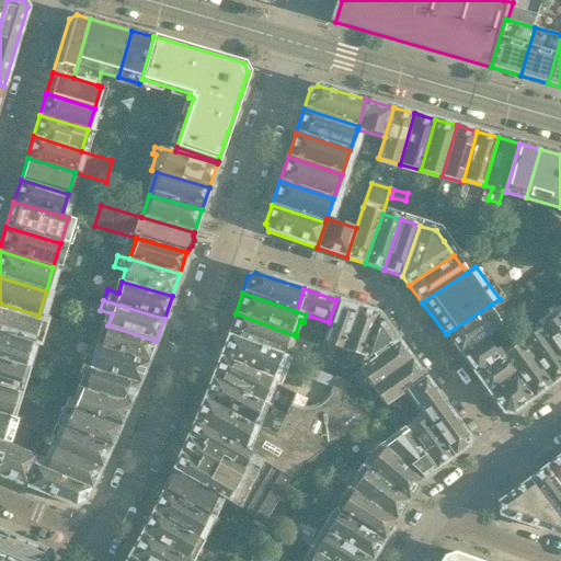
[(336,300),(329,322),(321,347),(341,354),(357,307),(336,300)]
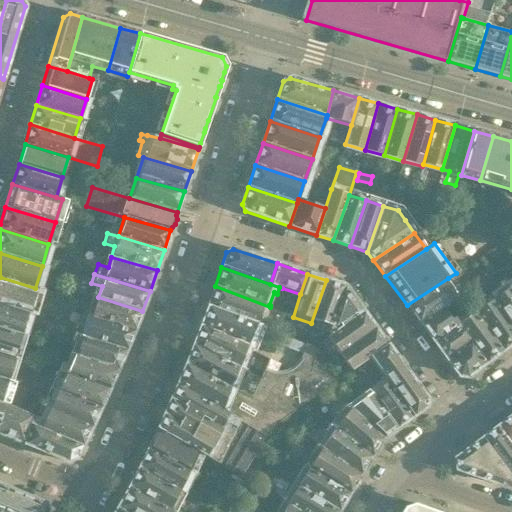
[(35,288),(0,277),(0,304),(28,313),(37,316),(44,291),(35,288)]
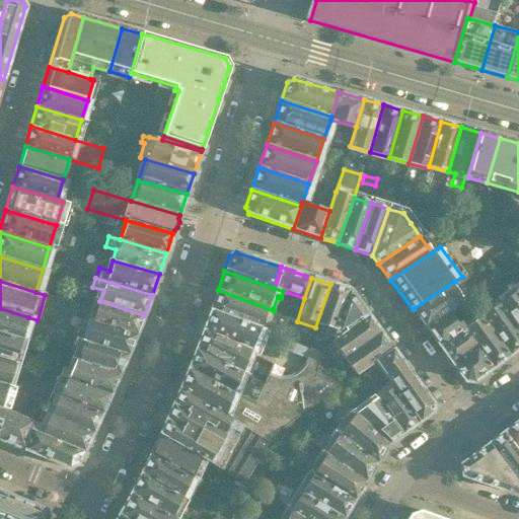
[(454,282),(413,309),(425,327),(451,309),(450,309),(455,306),(467,299),(454,282)]
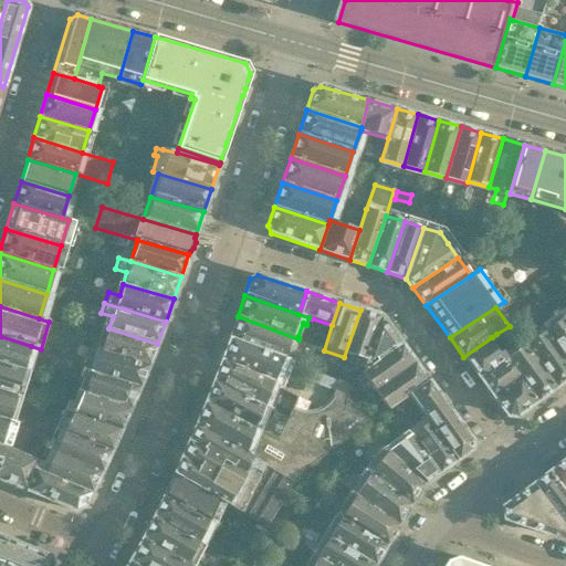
[(380,316),(360,310),(344,357),(364,364),(380,316)]
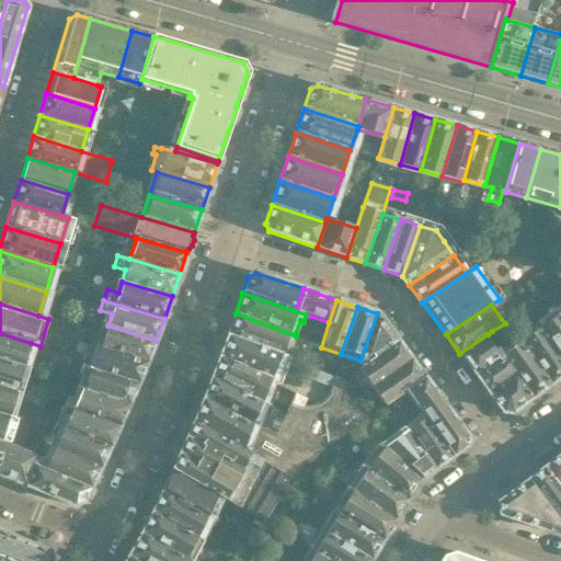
[(560,320),(557,315),(553,309),(548,312),(552,318),(539,328),(560,359),(560,320)]
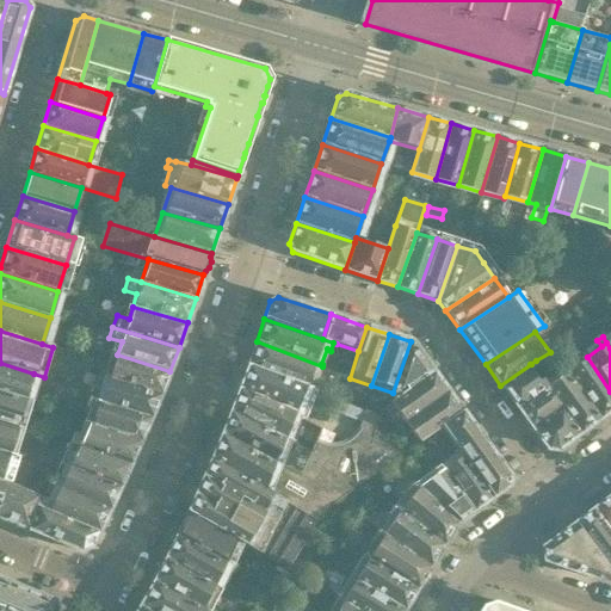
[(313,390),(322,366),(257,341),(247,366),(306,388),(313,390)]
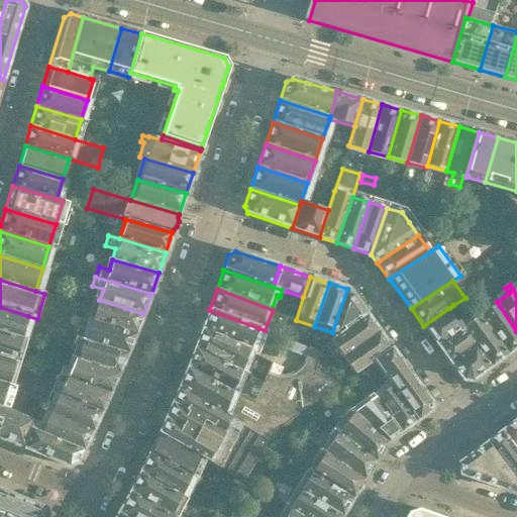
[(347,289),(332,332),(332,333),(335,337),(367,315),(347,289)]
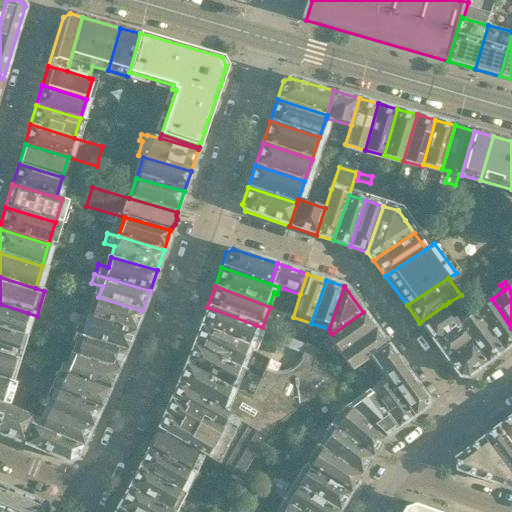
[(142,311),(98,297),(91,295),(78,335),(126,350),(142,311)]
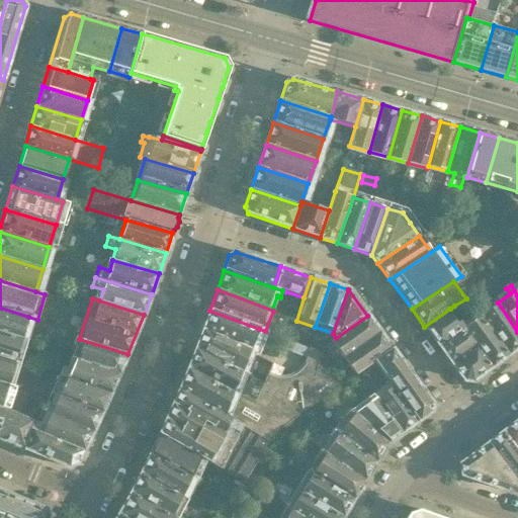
[(517,348),(517,332),(498,303),(480,316),(508,355),(517,348)]
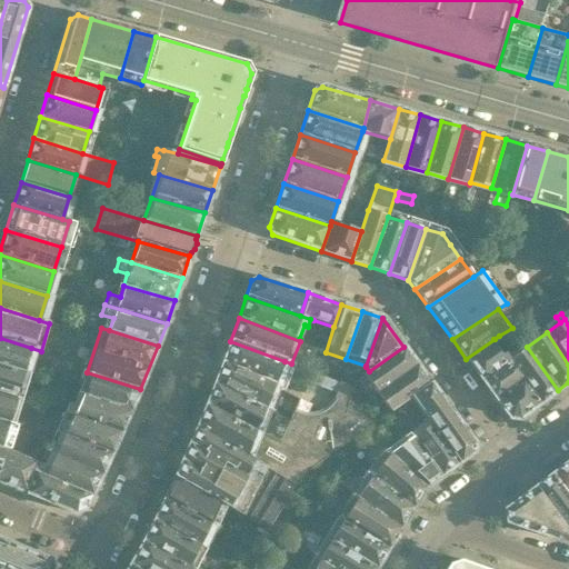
[(31,348),(0,338),(0,366),(23,373),(31,348)]
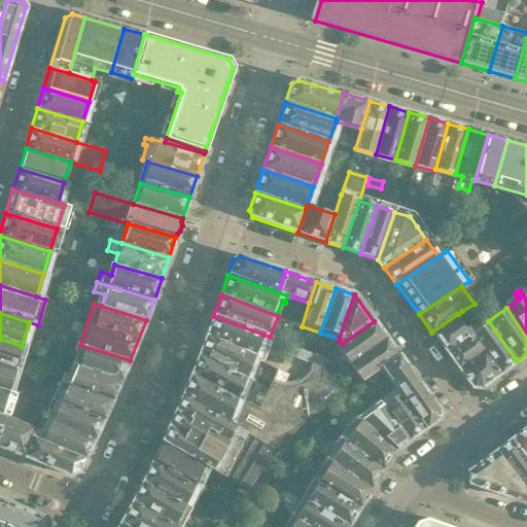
[(458,314),(431,332),(447,352),(471,335),(471,334),(458,314)]
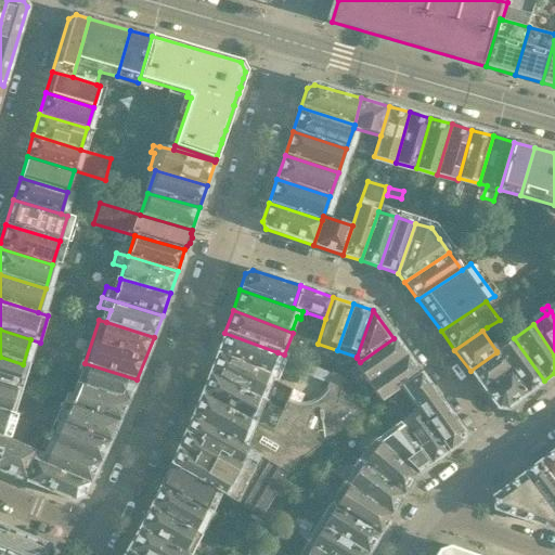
[(278,352),(224,333),(218,349),(271,371),(278,352)]
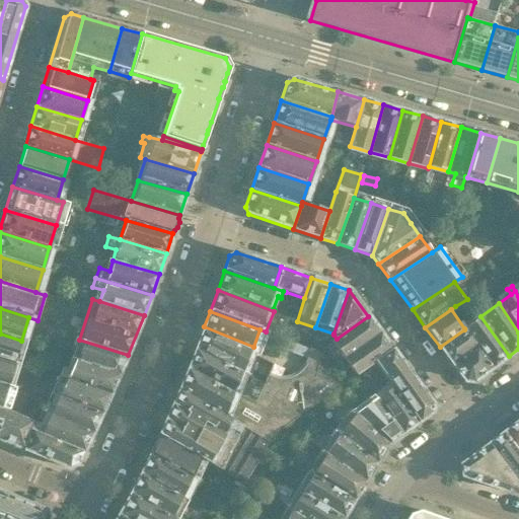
[(368,316),(337,339),(334,341),(346,357),(379,332),(368,316)]
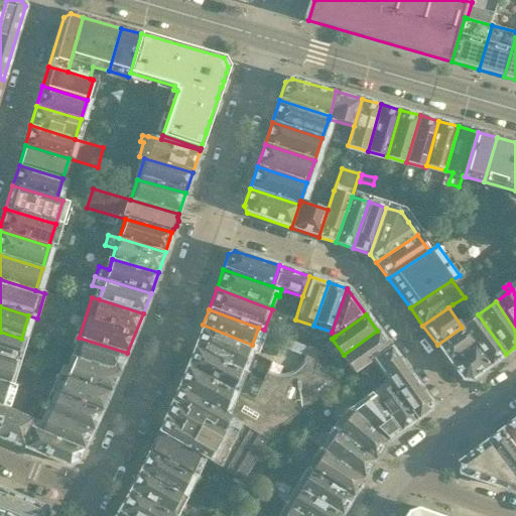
[(506,354),(478,314),(462,327),(462,328),(474,344),(490,367),(506,354)]
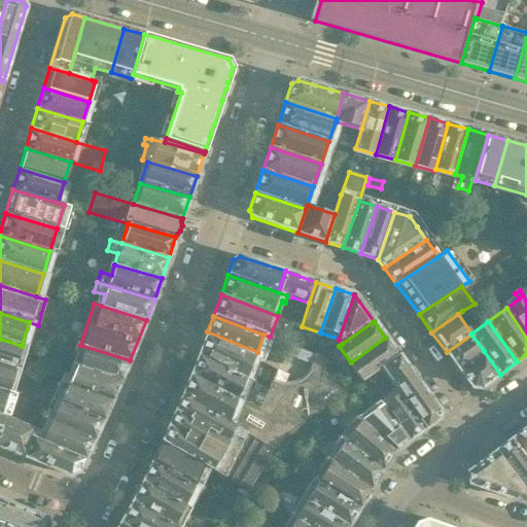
[(251,366),(257,352),(207,331),(203,344),(251,366)]
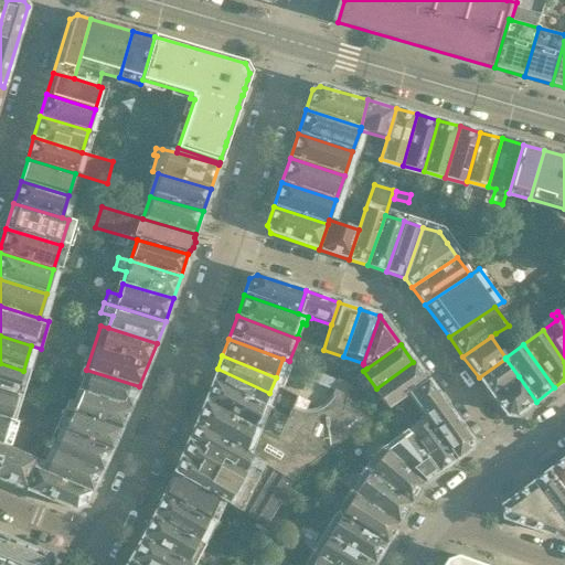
[(505,359),(479,377),(491,395),(519,376),(505,359)]
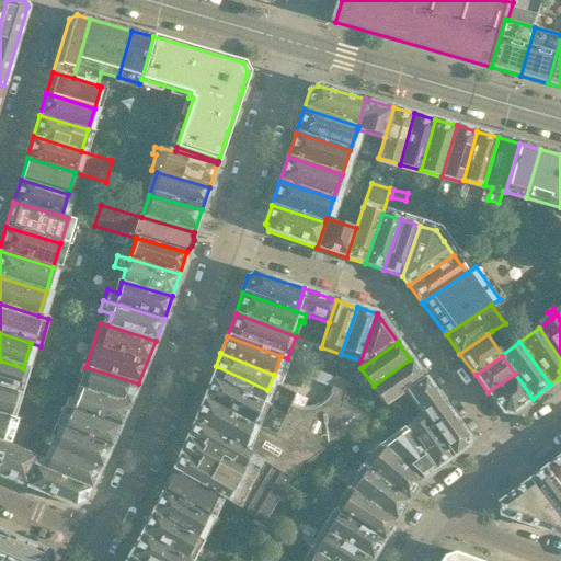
[(404,390),(423,377),(410,359),(374,386),(387,403),(393,399),(404,390)]
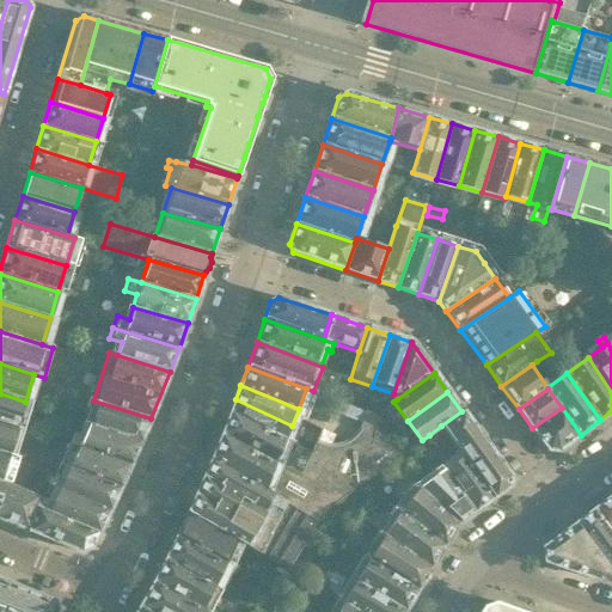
[(25,402),(0,393),(0,423),(17,429),(25,402)]
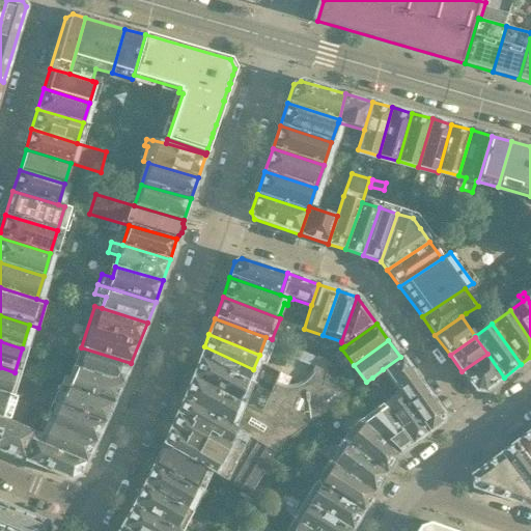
[(131,363),(81,347),(75,346),(72,355),(81,357),(76,369),(121,384),(131,363)]
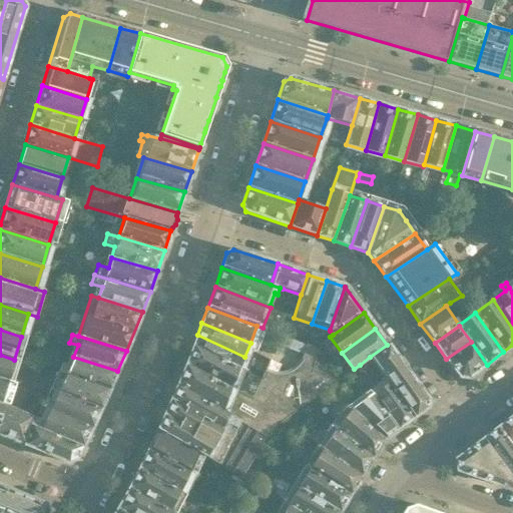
[(197,335),(192,348),(239,372),(244,357),(197,335)]
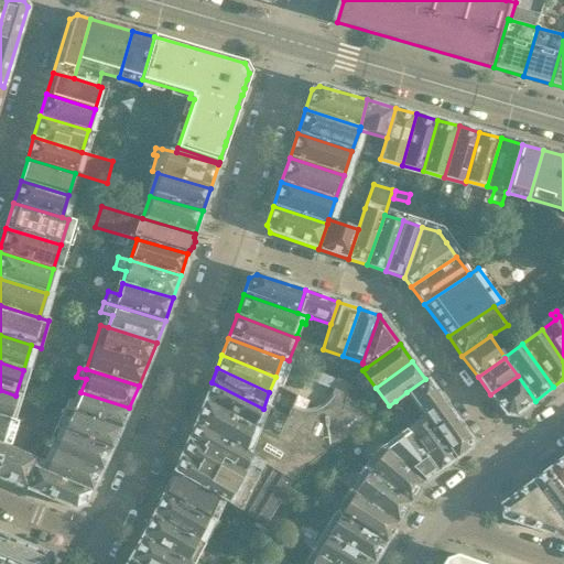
[(518,376),(490,394),(506,415),(513,416),(535,401),(518,376)]
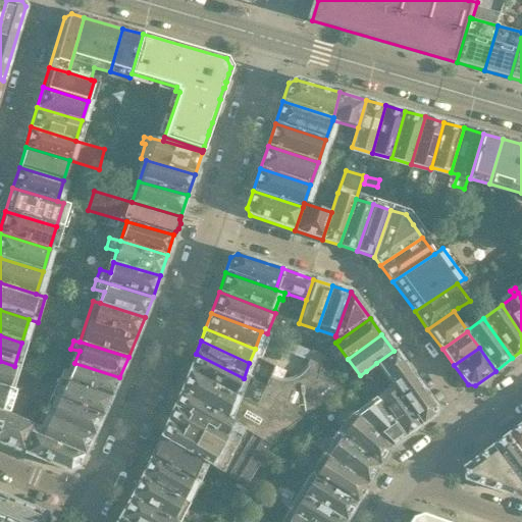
[(413,376),(394,351),(376,363),(381,370),(395,389),(413,376)]
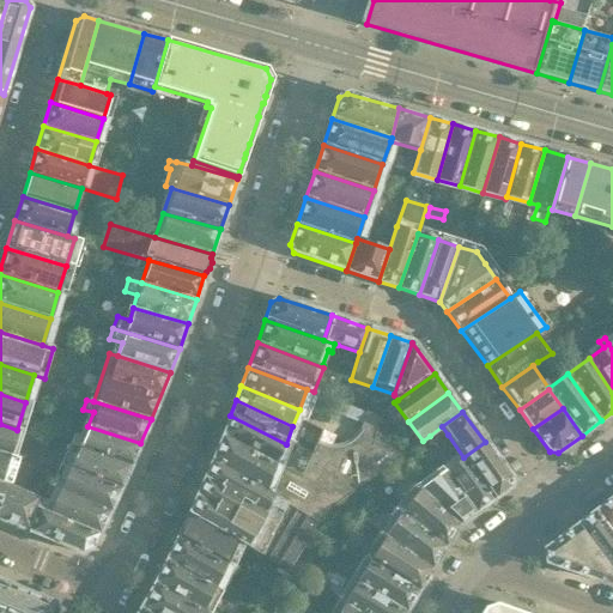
[(345,498),(406,451),(377,441),(378,438),(376,437),(383,419),(368,413),(360,428),(358,432),(353,436),(350,439),(344,442),(339,443),(334,444),(328,444),(323,443),(317,442),(302,477),(278,465),(222,436),(211,461),(273,495),(317,519),(345,498)]
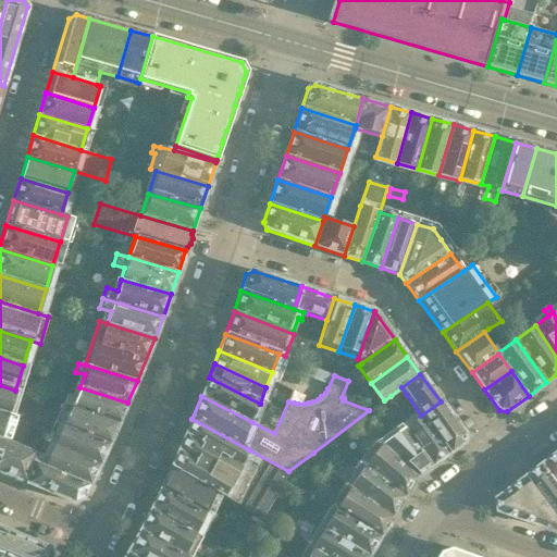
[(209,378),(201,396),(252,422),(260,404),(209,378)]
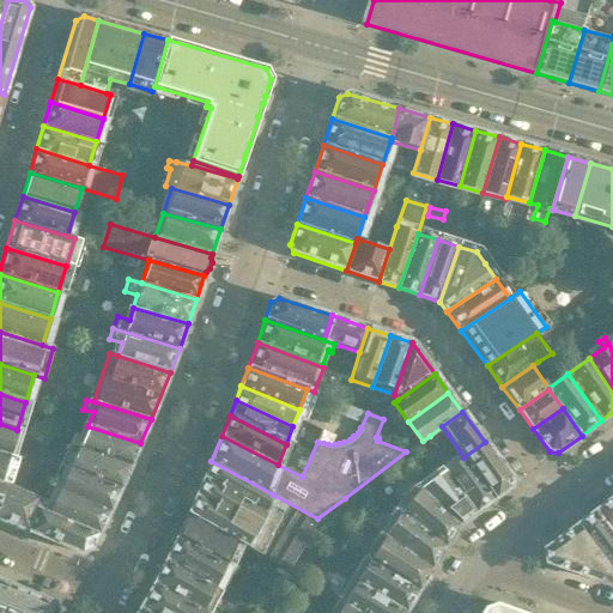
[(17,430),(0,424),(0,453),(8,456),(17,430)]
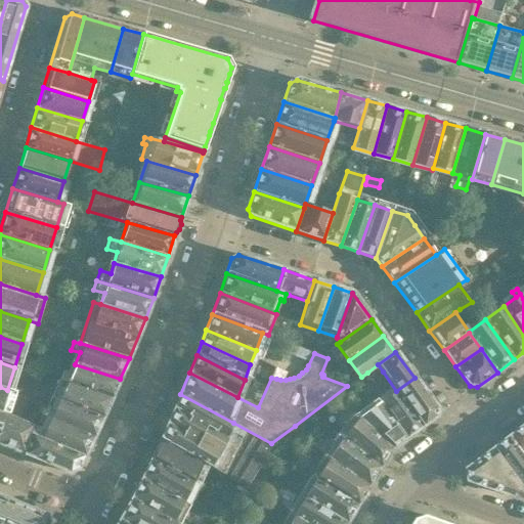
[(113,397),(120,379),(75,364),(70,375),(62,373),(59,381),(113,397)]
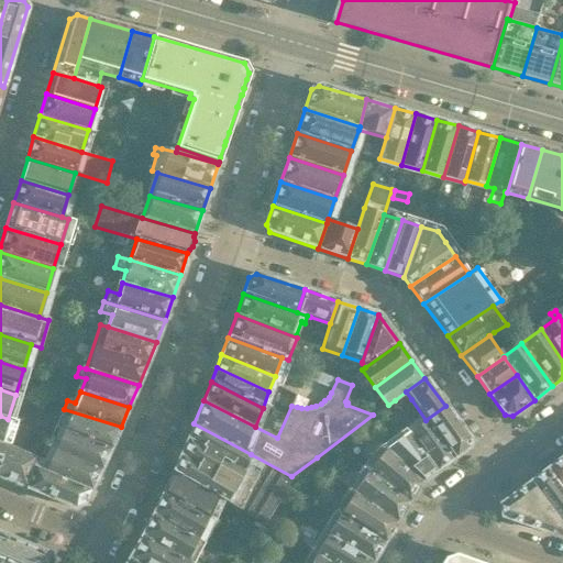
[(400,407),(411,399),(406,392),(395,400),(400,407)]
